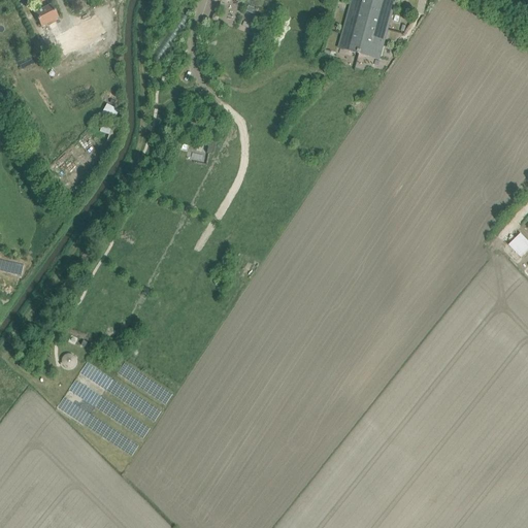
[(382,52),(395,0),(394,0),(352,0),(341,40),(352,43),(350,52),(368,57),(370,48),(382,52)]
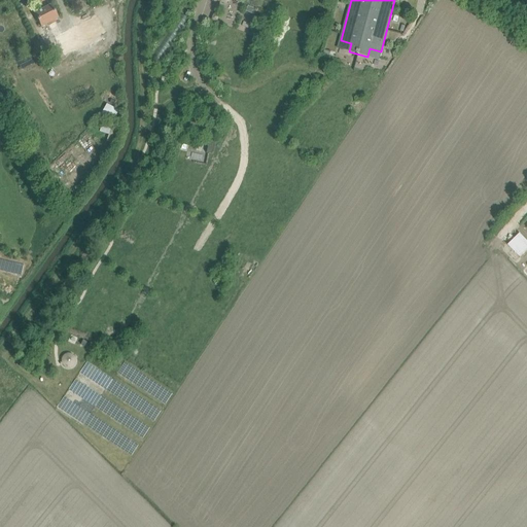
[(50,5),(35,13),(39,23),(41,27),(48,24),(55,21),(58,19),(56,14),(50,5)]
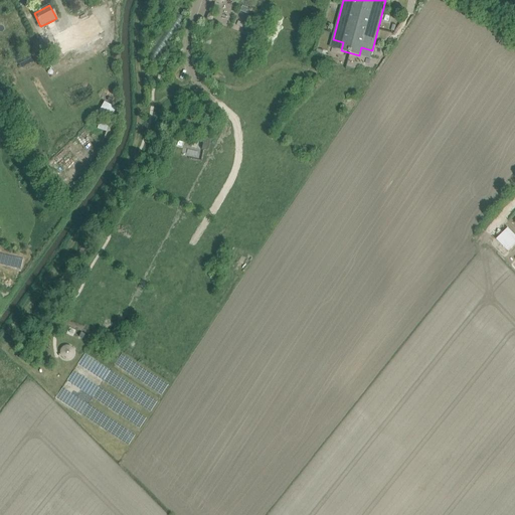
[(61,21),(43,31),(46,36),(43,37),(48,47),(61,41),(67,52),(75,48),(71,41),(72,40),(65,26),(64,27),(61,21)]
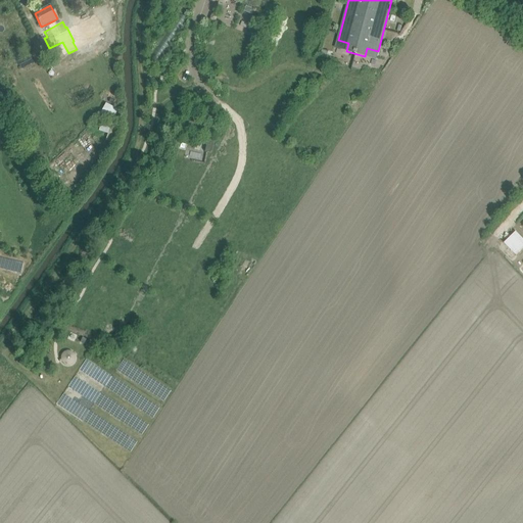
[(41,44),(34,48),(40,59),(47,56),(41,44)]
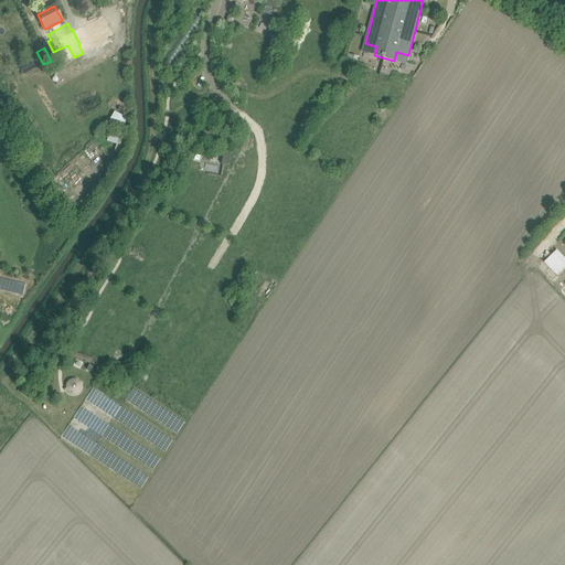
[(112,120),(120,124),(124,114),(115,112),(112,120)]
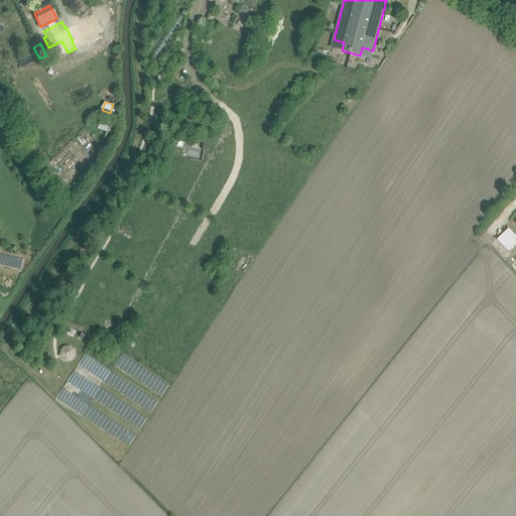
[(100,119),(97,129),(106,132),(104,138),(109,140),(115,124),(100,119)]
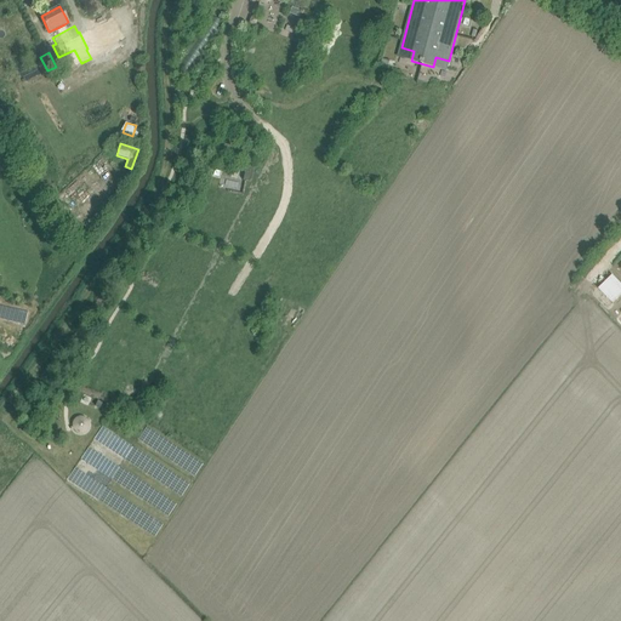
[(224,144),(222,154),(245,160),(248,151),(224,144)]
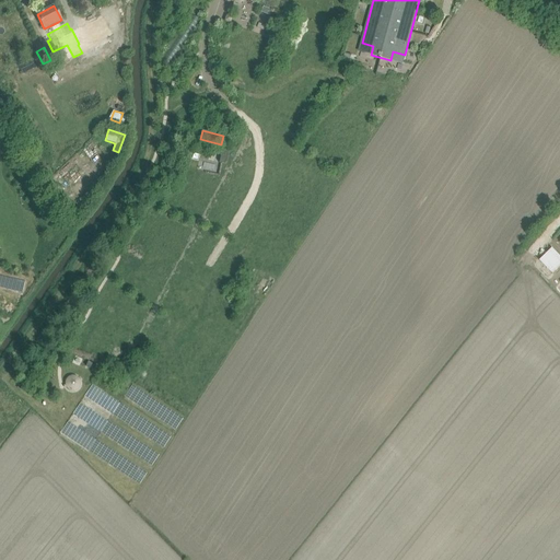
[(228,162),(230,150),(223,149),(221,161),(228,162)]
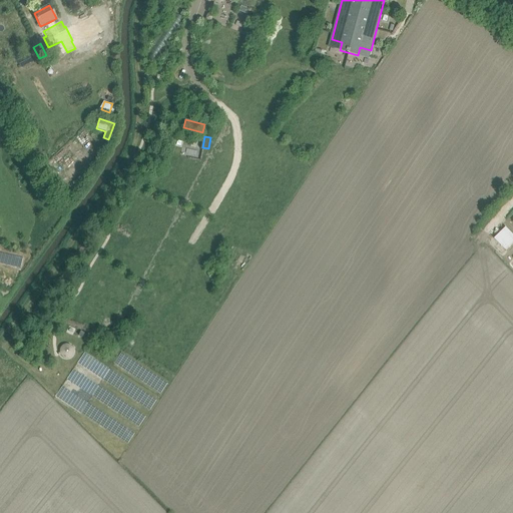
[(512,237),(512,230),(508,225),(504,228),(512,237)]
